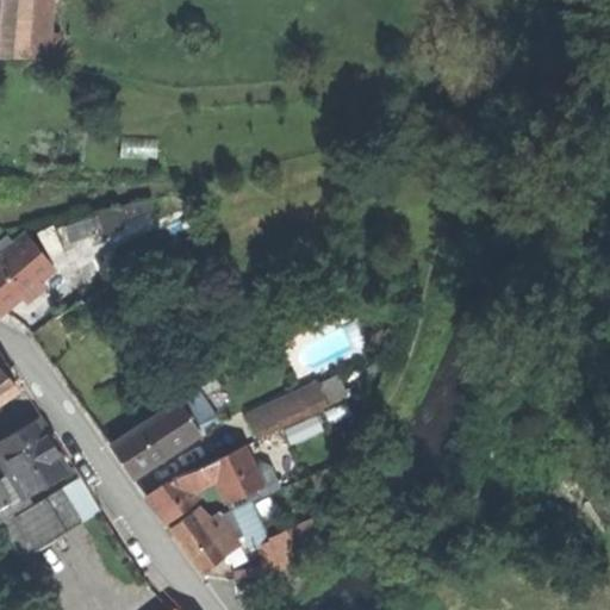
[(30,11),(30,0),(0,0),(0,51),(27,54),(30,11)]
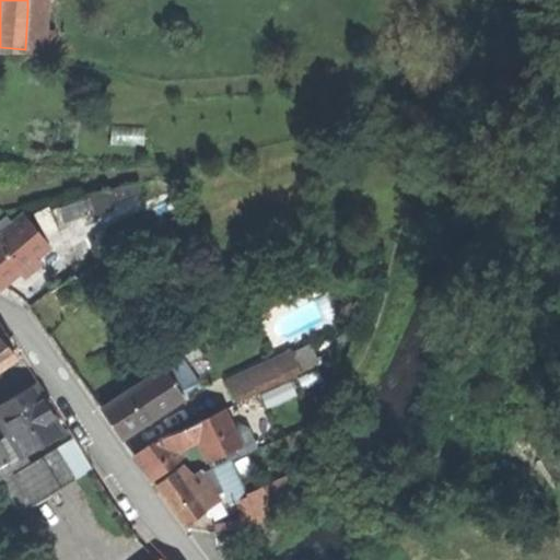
[(36,11),(27,10),(25,49),(25,53),(34,54),(36,11)]
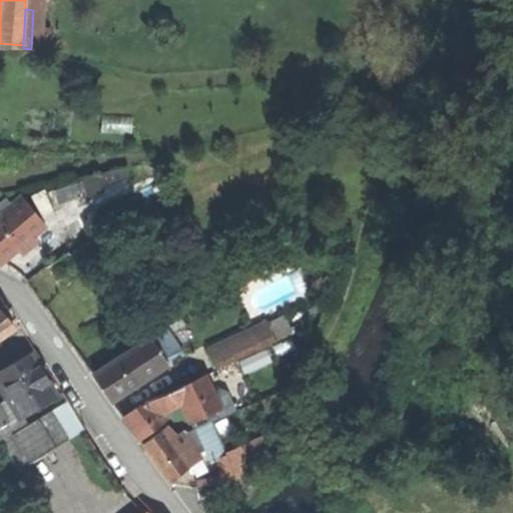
[(81,180),(81,182),(86,201),(105,195),(102,185),(129,177),(127,168),(81,180)]
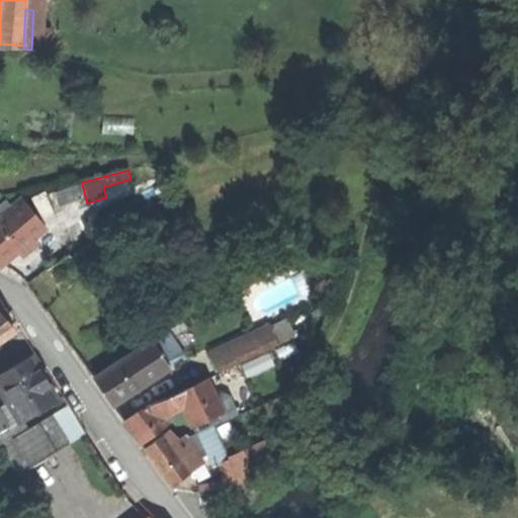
[(82,184),(63,188),(71,208),(87,203),(82,184)]
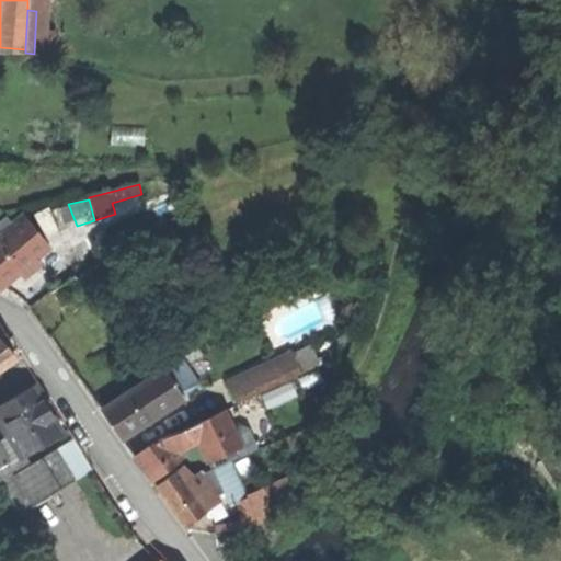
[(60,230),(67,244),(82,238),(77,226),(68,204),(53,210),(60,230)]
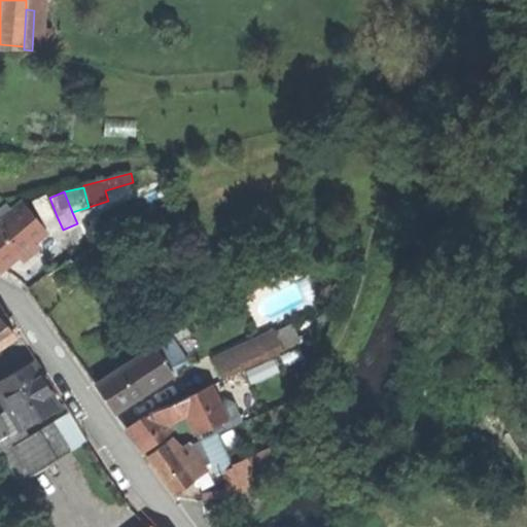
[(46,223),(57,216),(49,198),(47,194),(34,203),(46,223)]
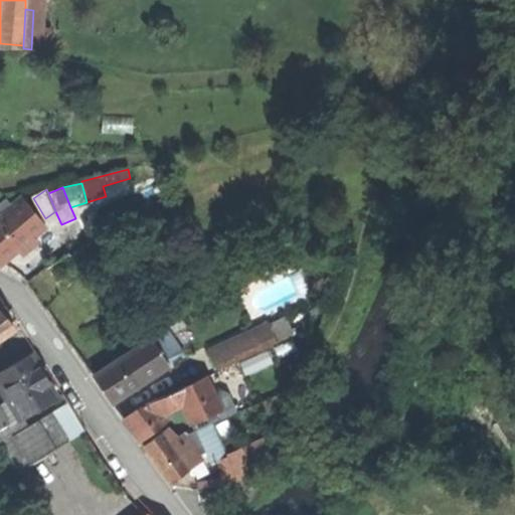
[(0,263),(3,266),(48,227),(24,198),(14,206),(3,216),(0,217),(0,263)]
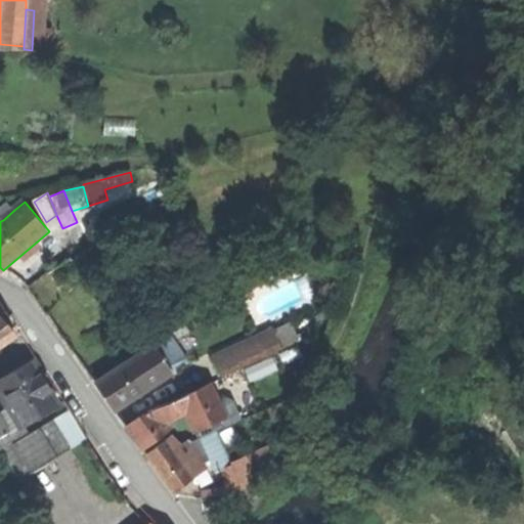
[(0,208),(0,216),(3,220),(14,210),(7,203),(0,208)]
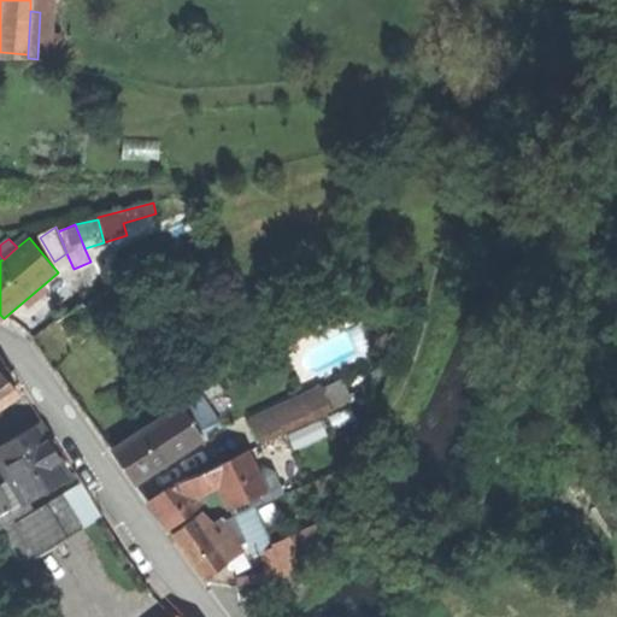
[(0,369),(0,405),(18,394),(0,369)]
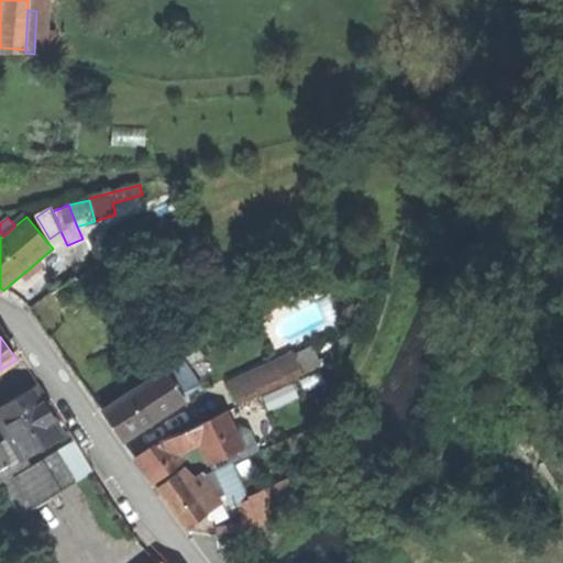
[(293,354),(279,360),(288,379),(301,374),(293,354)]
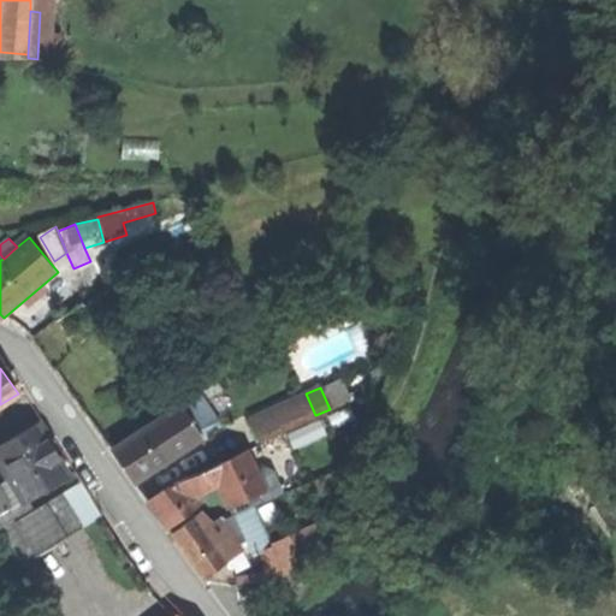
[(181,407),(181,408),(197,432),(201,438),(223,424),(202,392),(181,407)]
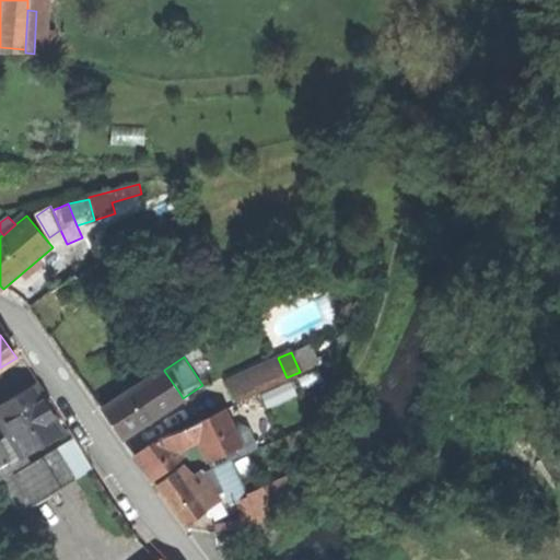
[(228,381),(236,400),(287,377),(278,358),(228,381)]
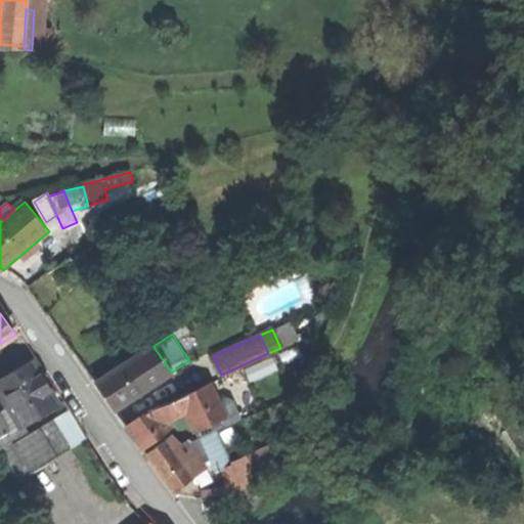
[(154,347),(149,350),(156,359),(163,370),(168,367),(154,347)]
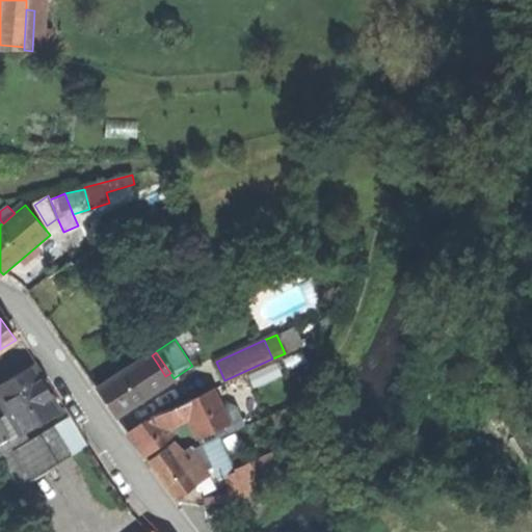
[(152,355),(132,368),(138,378),(158,365),(152,355)]
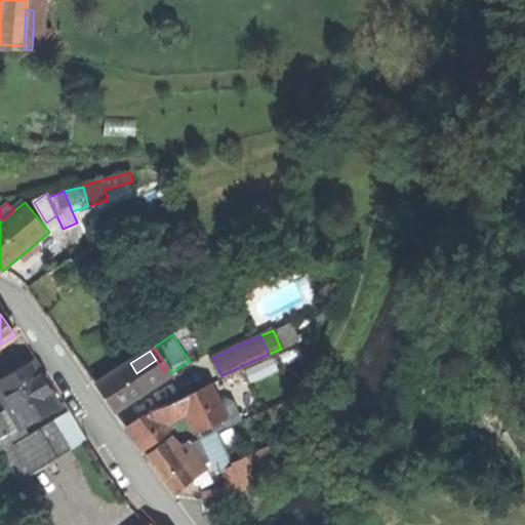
[(163,371),(156,360),(136,373),(149,391),(172,375),(171,373),(168,368),(163,371)]
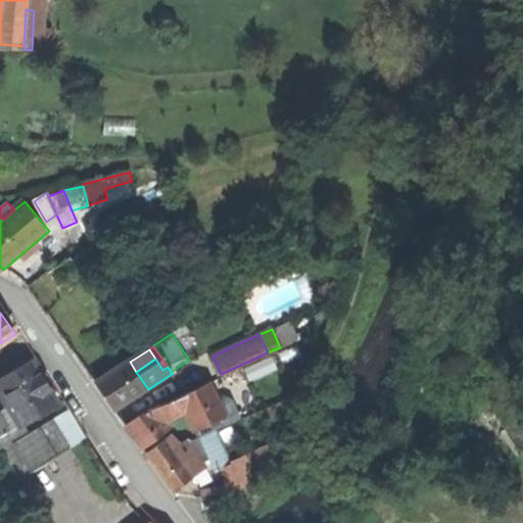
[(32,361),(0,380),(0,382),(16,409),(2,418),(11,433),(26,425),(59,405),(46,382),(32,361)]
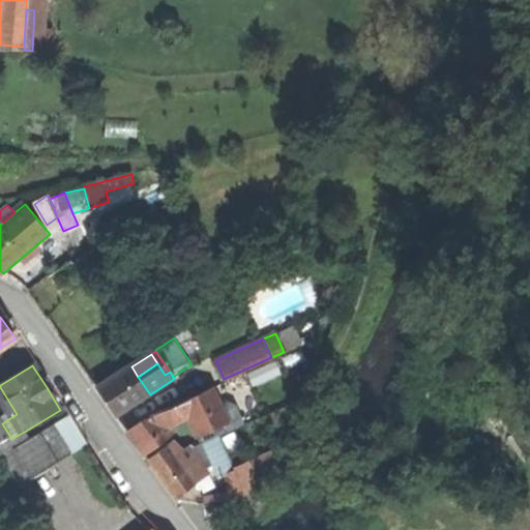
[(108,402),(117,416),(150,394),(138,377),(131,366),(98,388),(108,402)]
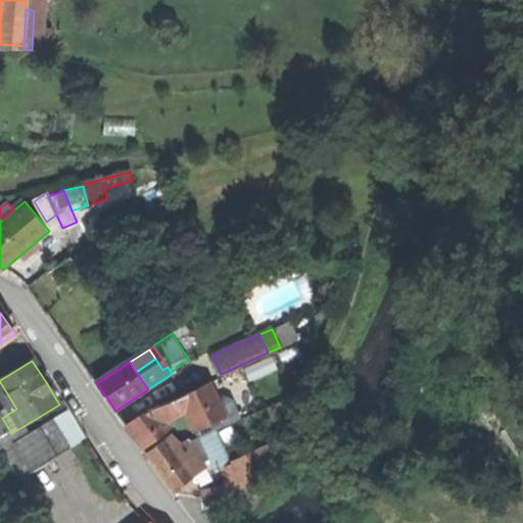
[(206,385),(182,397),(186,406),(199,431),(224,419),(206,385)]
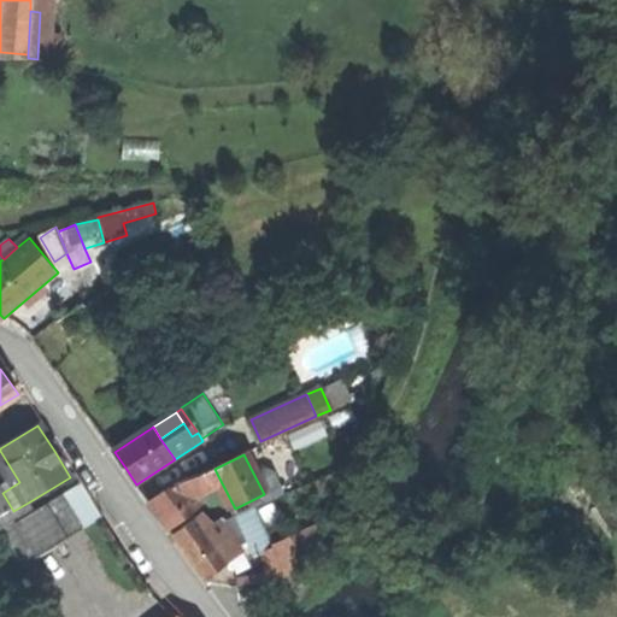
[(213,482),(219,479),(215,469),(209,472),(213,482)]
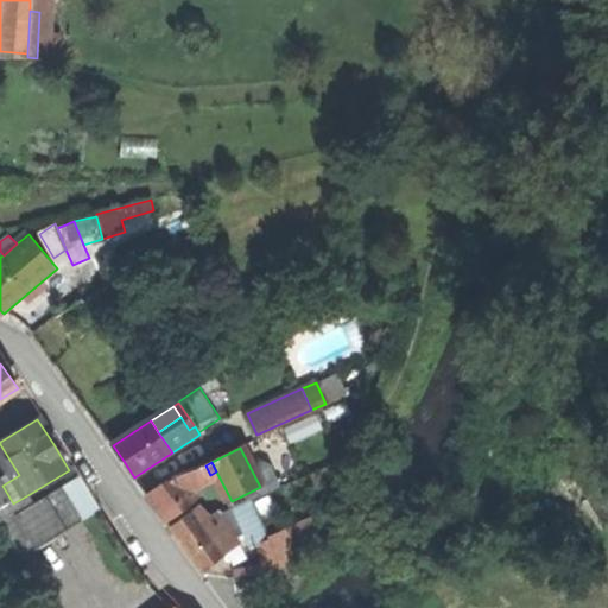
[(200,467),(179,476),(191,492),(208,482),(200,467)]
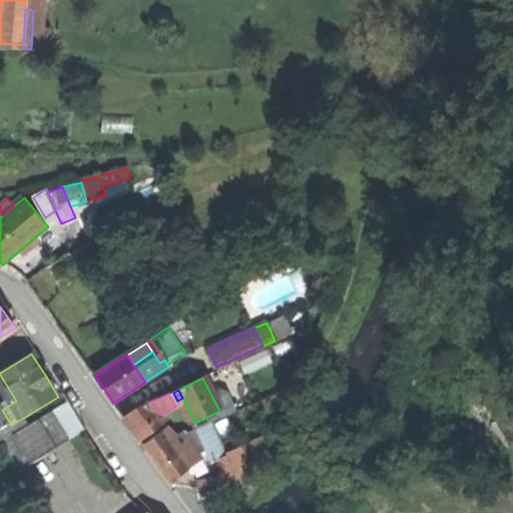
[(134,432),(142,442),(166,423),(161,415),(151,402),(125,420),(134,432)]
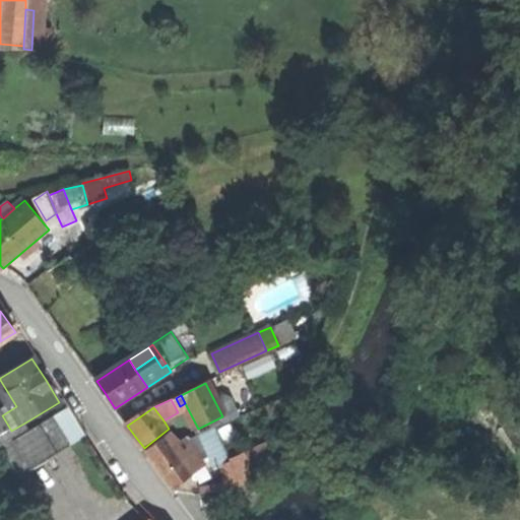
[(0,437),(11,431),(2,415),(0,412),(0,437)]
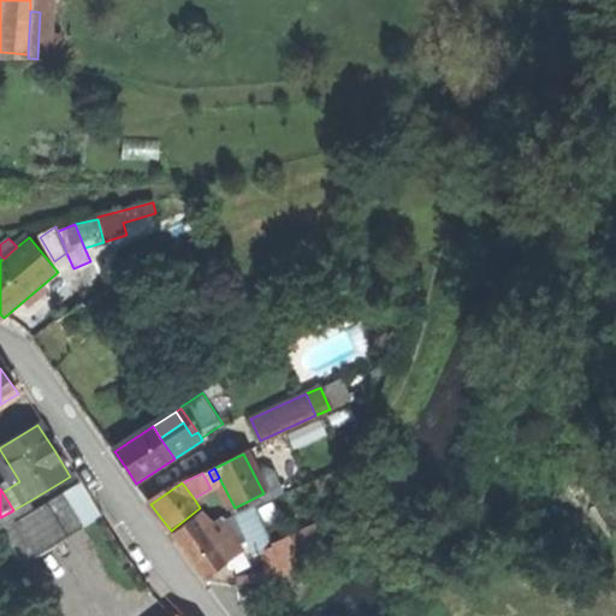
[(63,495),(36,511),(1,533),(22,567),(84,528),(63,495)]
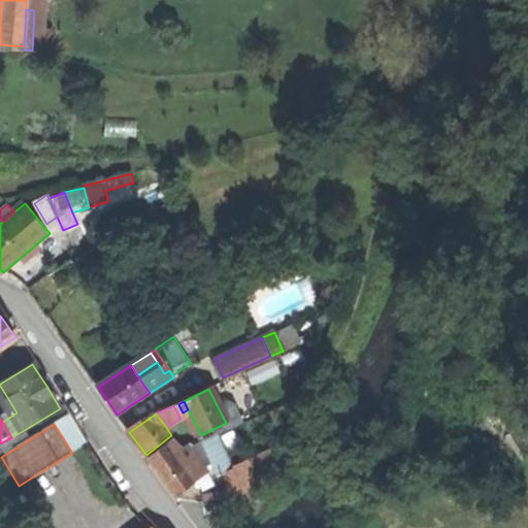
[(31,438),(26,429),(11,437),(0,443),(0,456),(1,457),(31,438)]
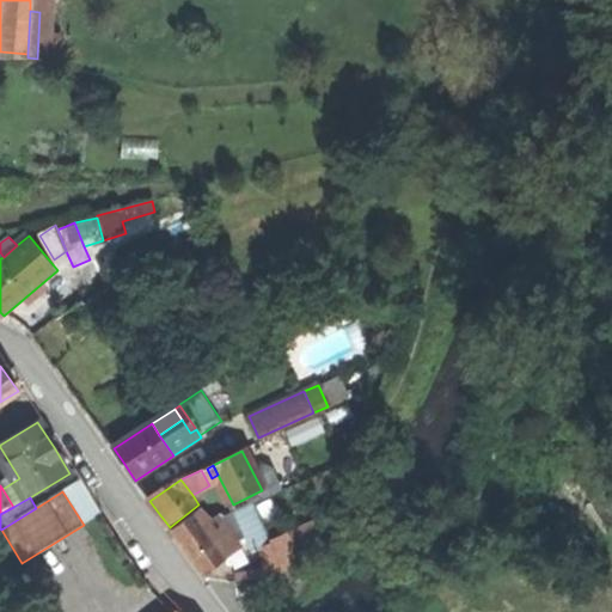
[(256,501),(234,506),(244,546),(265,542),(256,501)]
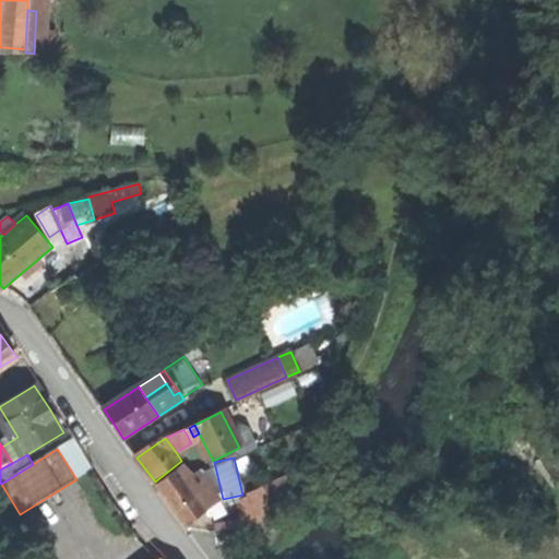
[(183,466),(179,470),(195,490),(207,482),(201,472),(192,475),(183,466)]
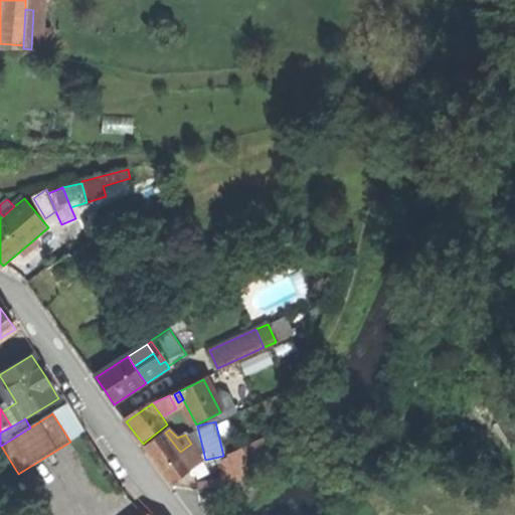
[(165,433),(146,448),(158,464),(173,482),(192,468),(180,452),(165,433)]
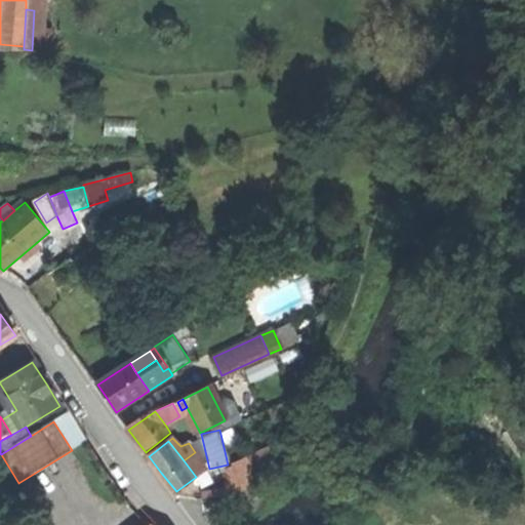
[(206,470),(195,452),(184,460),(196,477),(206,470)]
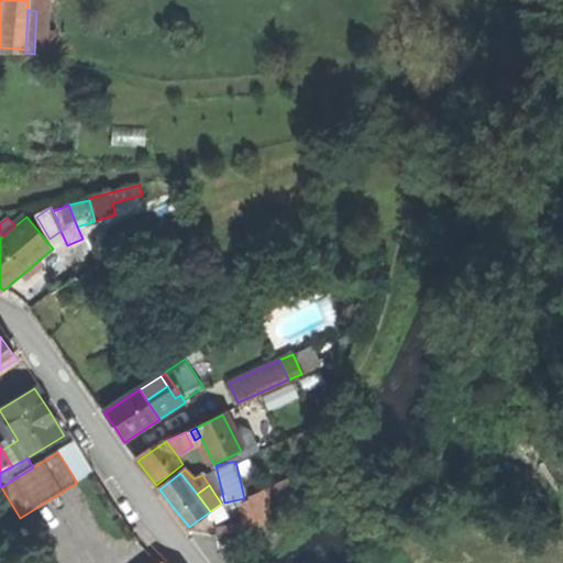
[(238,503),(250,528),(274,517),(263,492),(238,503)]
